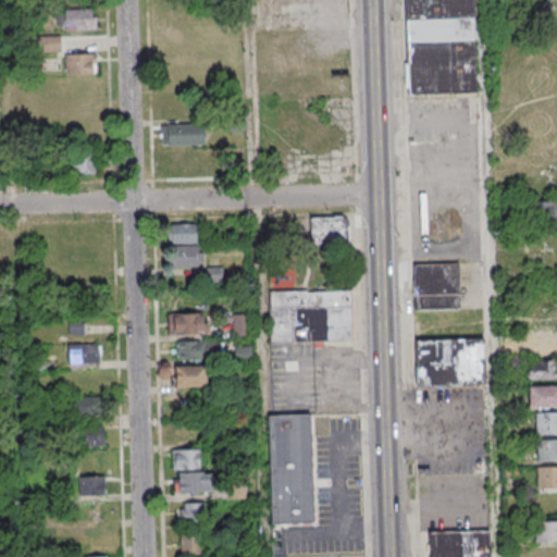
[(408,0),(411,99),(478,97),(474,0),(408,0)]
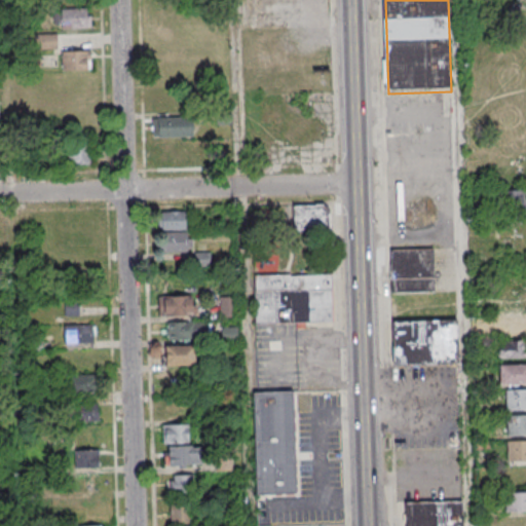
[(54,28),(90,28),(90,7),(54,7),(54,28)]
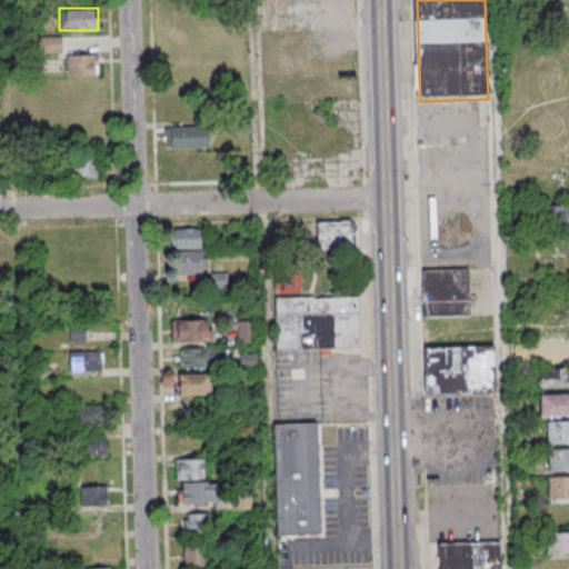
[(66,77),(98,77),(98,55),(66,55),(66,77)]
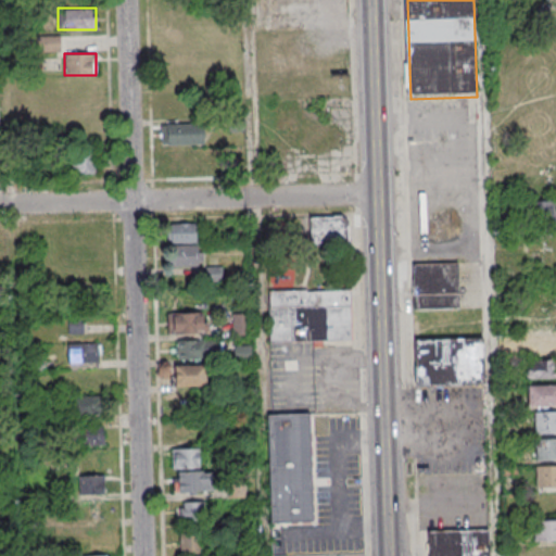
[(161,124),(161,144),(203,144),(203,124),(161,124)]
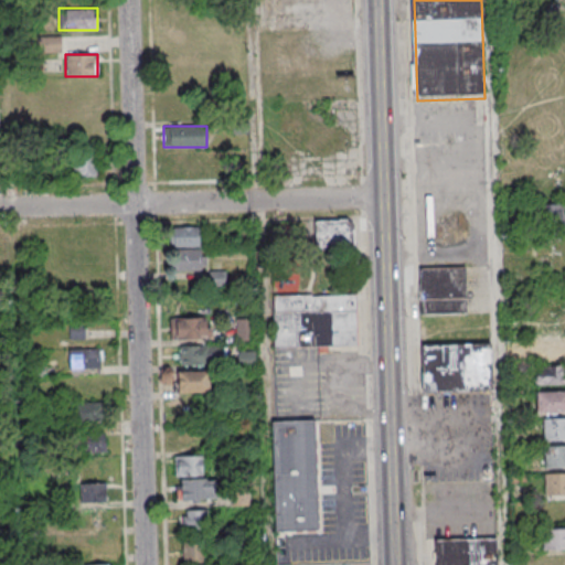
[(72,156),(72,177),(97,177),(97,156),(72,156)]
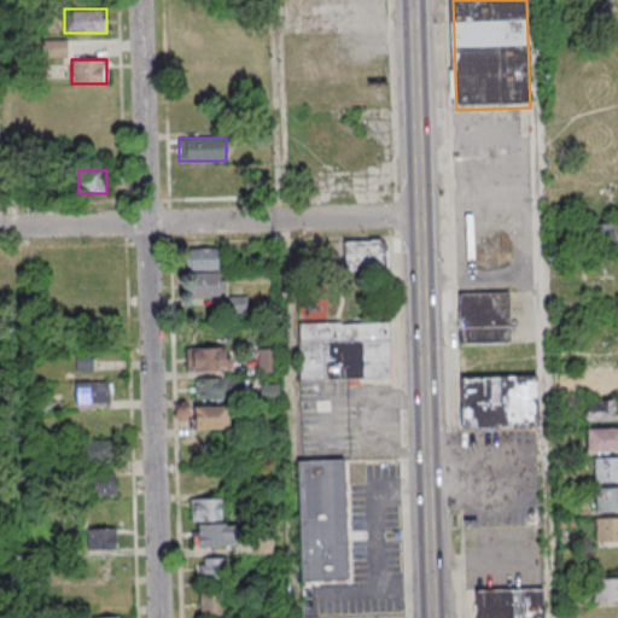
[(617,226),(590,227),(590,245),(617,244),(617,226)]
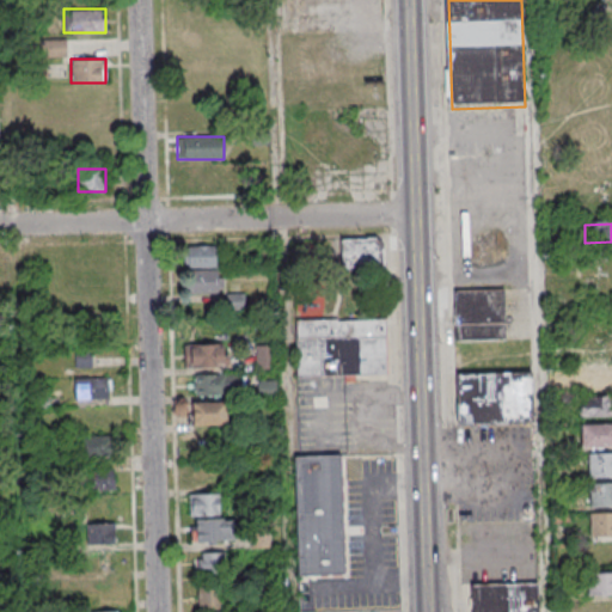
[(384,274),(384,239),(342,239),(342,274),(384,274)]
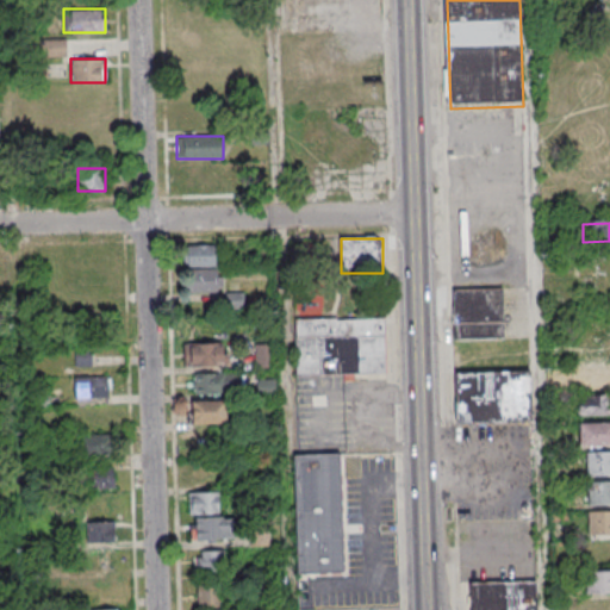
[(186,294),(217,294),(217,271),(216,271),(217,247),(185,247),(184,268),(187,268),(186,294)]
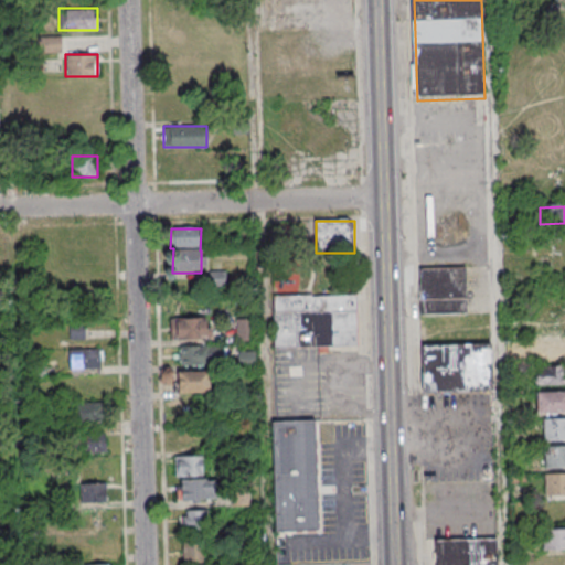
[(467,267),(419,267),(419,315),(467,315),(467,267)]
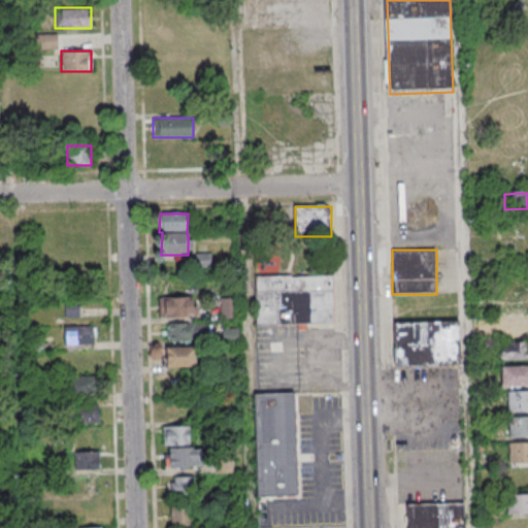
[(256,275),(256,324),(334,324),(333,275),(256,275)]
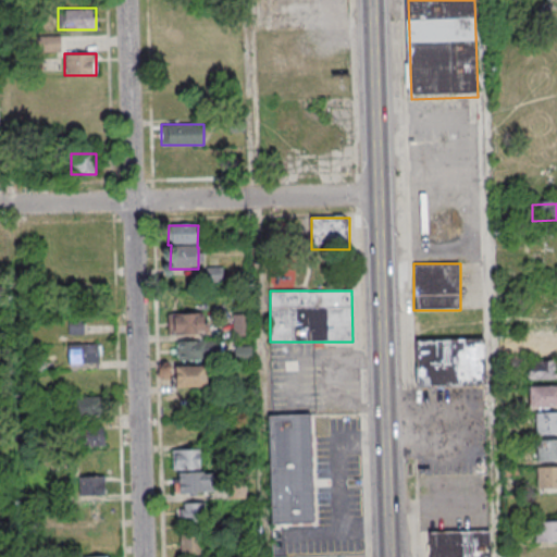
[(84,334),(84,311),(70,311),(70,334),(84,334)]
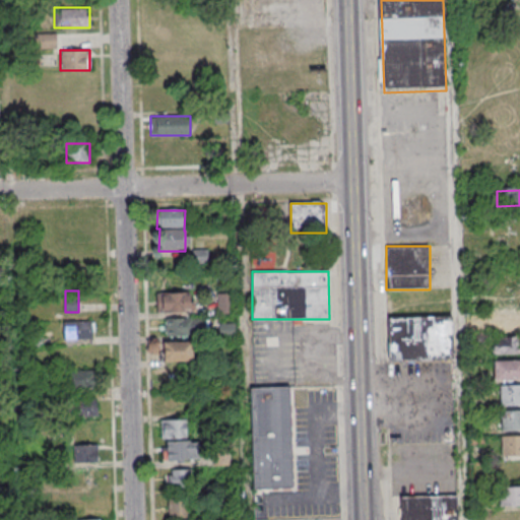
[(156,291),(156,312),(193,312),(193,291),(156,291)]
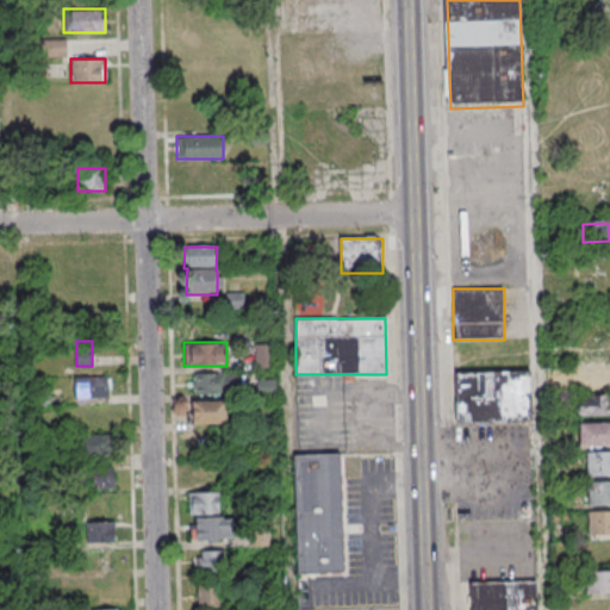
[(273,368),(273,343),(255,343),(255,368),(273,368)]
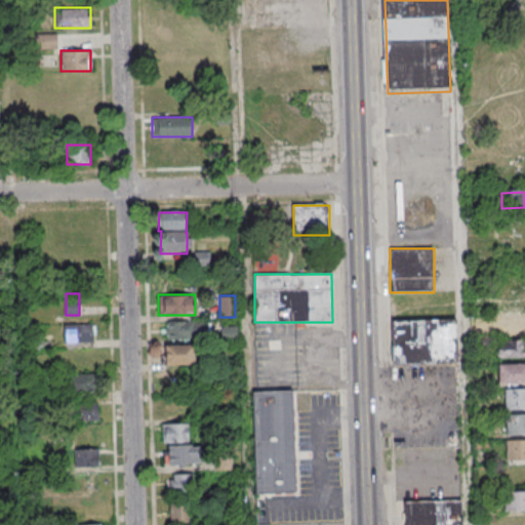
[(393,319),(393,364),(456,364),(456,319),(393,319)]
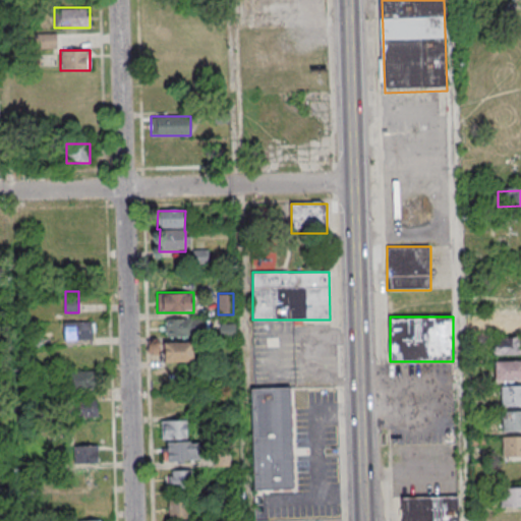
[(165,337),(208,337),(208,319),(165,319),(165,337)]
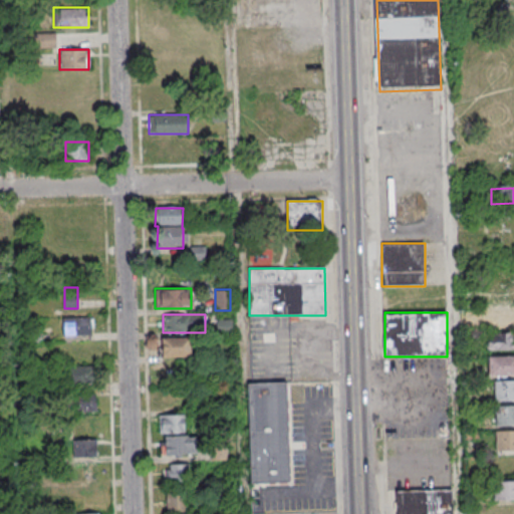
[(92,335),(92,317),(61,317),(61,335),(92,335)]
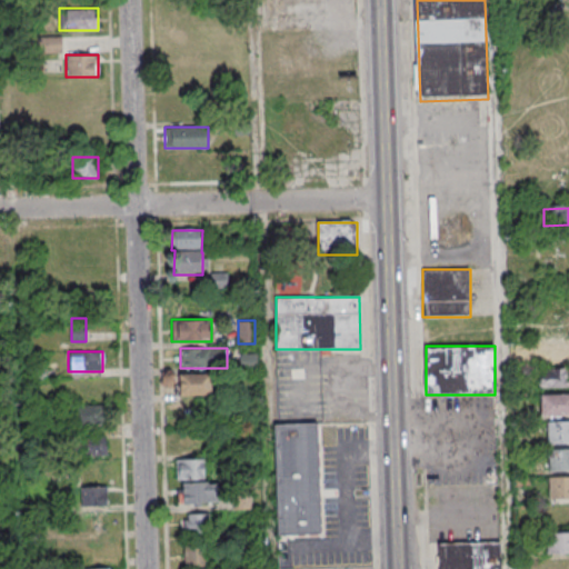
[(257,353),(240,353),(240,370),(257,370),(257,353)]
